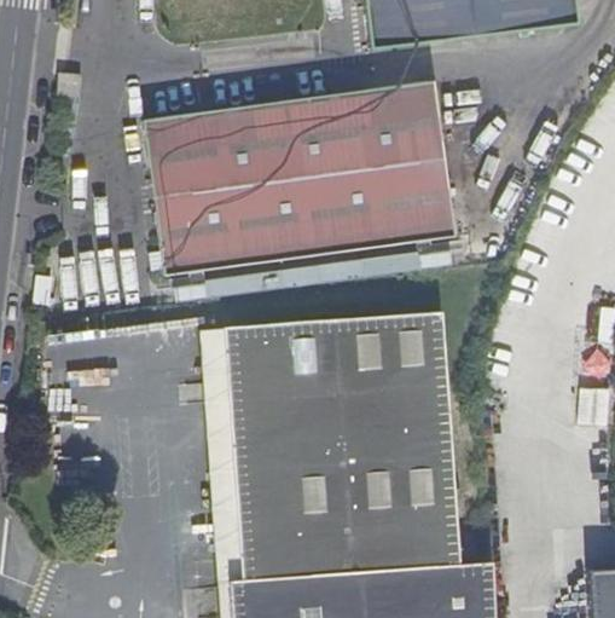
[(361,0),(369,55),(580,27),(575,0),(361,0)]
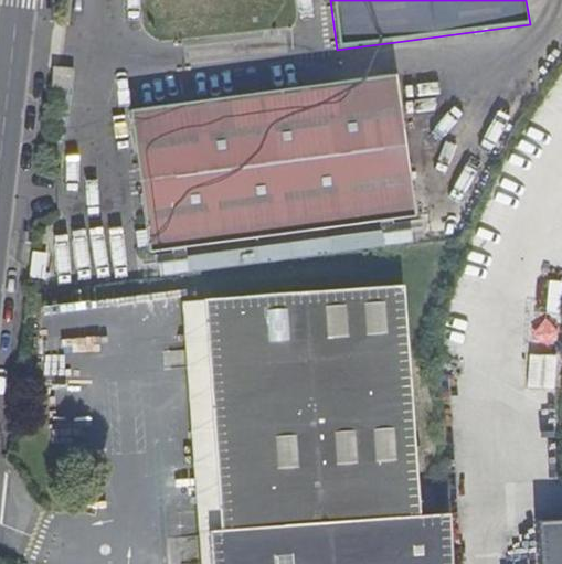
[(134,108),(154,249),(417,212),(398,71),(134,108)]
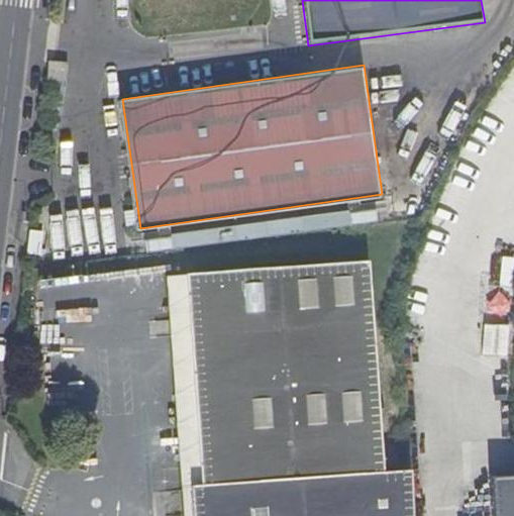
[(190,274),(204,484),(196,485),(197,515),(411,515),(410,497),(407,470),(383,471),(370,261),(190,274)]
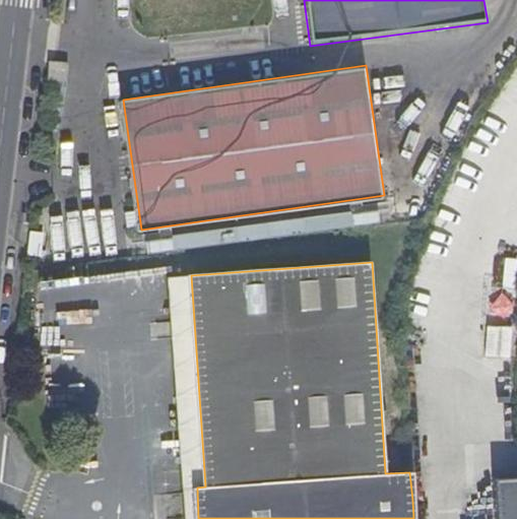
[(174,316),(188,518),(198,518),(197,488),(205,487),(191,275),(189,275),(172,277),(174,316)]
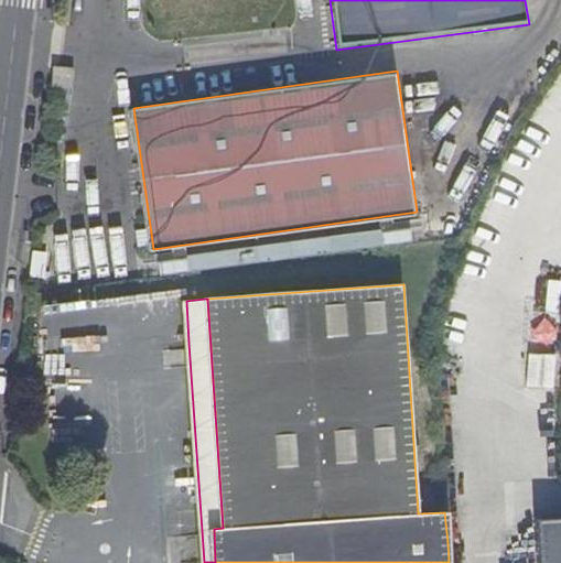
[(560,522),(539,524),(541,562),(560,562),(560,522)]
